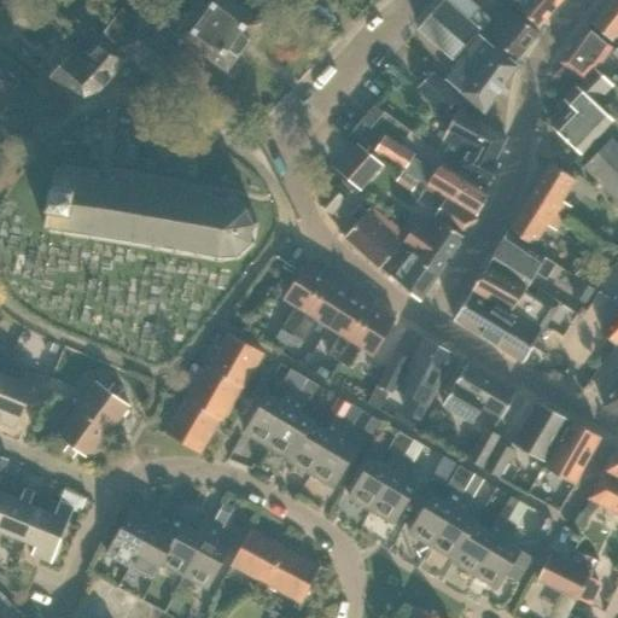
[(44,21),(53,10),(42,0),(36,0),(30,9),(44,21)]
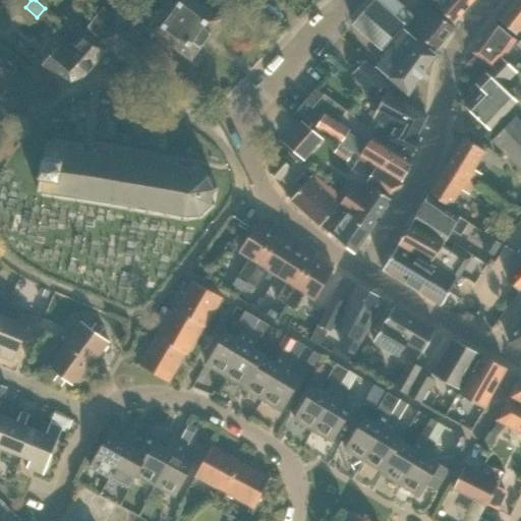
[(159,38),(191,60),(221,19),(193,0),(168,0),(149,30),(159,38)]
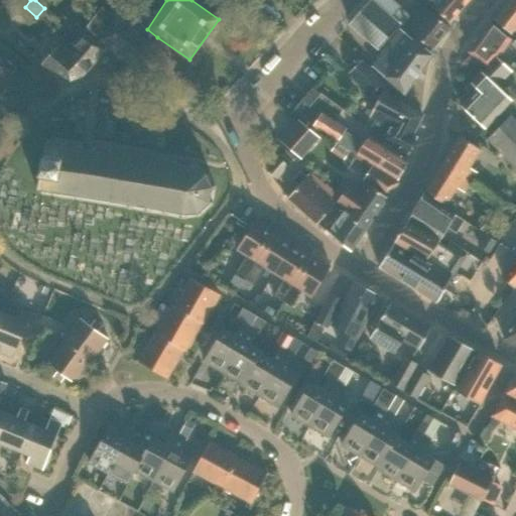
[(391,17),(372,0),(369,0),(349,23),(378,49),(400,25),(391,17)]
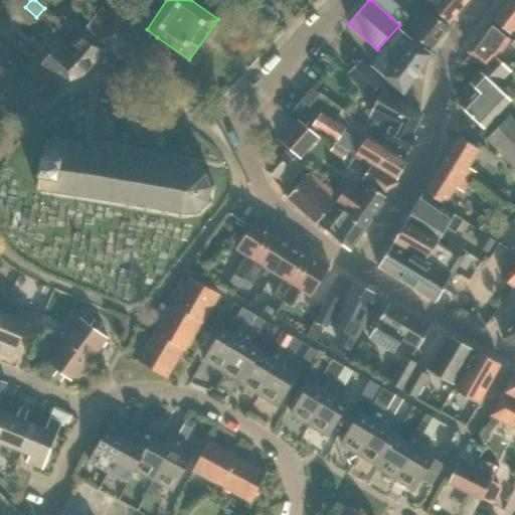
[(390,0),(371,0),(390,17),(399,7),(390,0)]
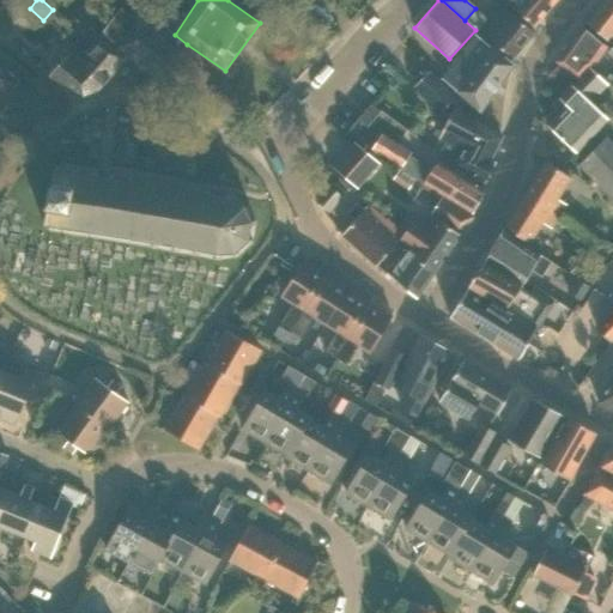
[(556,0),(503,0),(534,26),(556,0)]
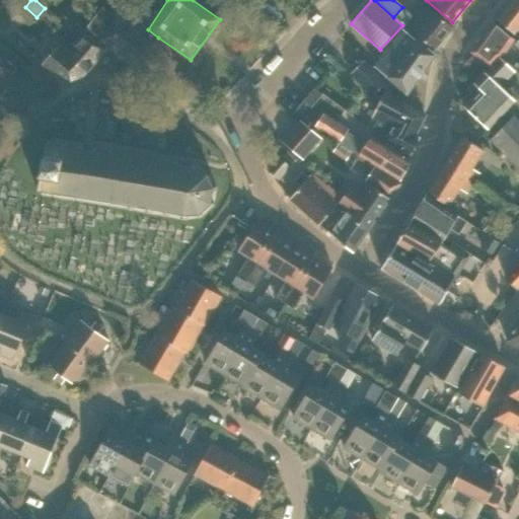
[(518,0),(512,0),(497,19),(514,34),(518,28),(518,0)]
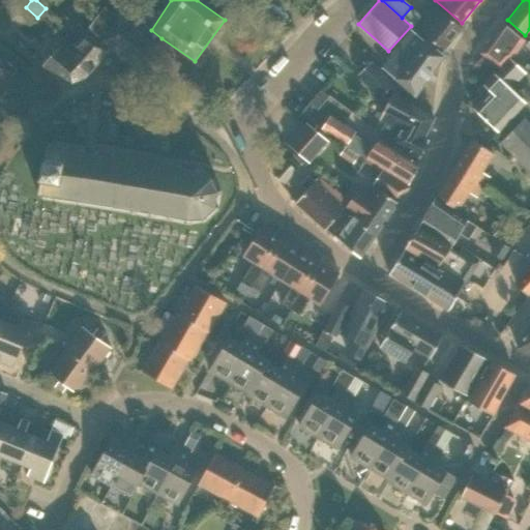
[(414,27),(443,51),(462,29),(433,4),(414,27)]
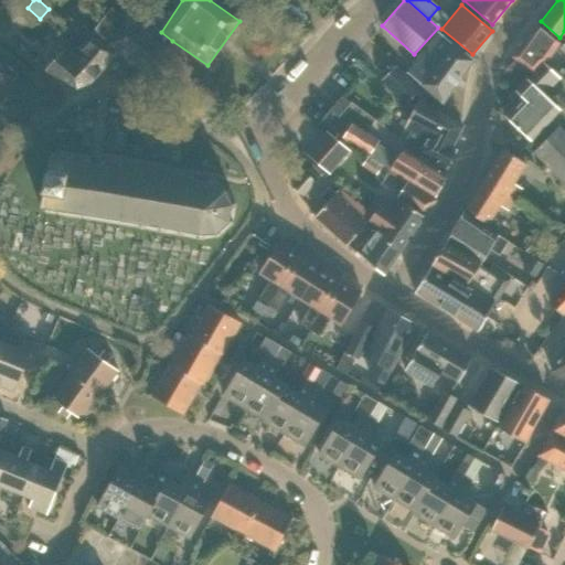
[(108,43),(108,44),(150,76),(170,51),(167,49),(172,41),(161,32),(153,27),(148,34),(127,19),(110,8),(93,32),(108,43)]
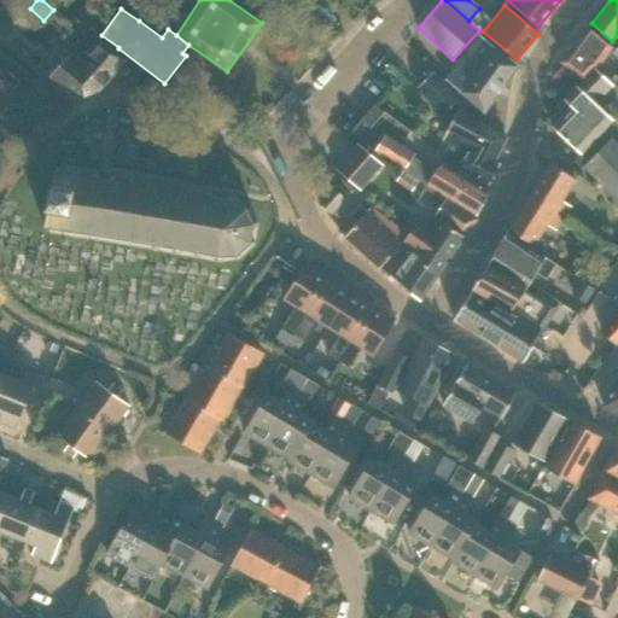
[(54,50),(65,58),(68,54),(104,85),(127,58),(92,28),(74,48),(62,39),(53,48),(54,50)]
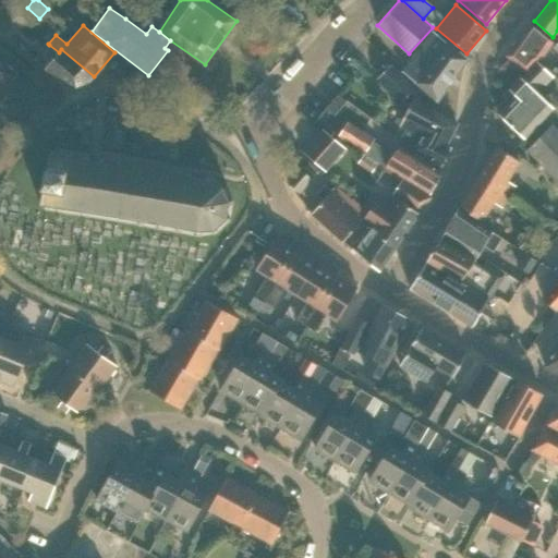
[(507,56),(526,71),(536,61),(537,62),(552,44),(530,25),(528,28),(525,27),(519,37),(520,38),(513,47),(507,56)]
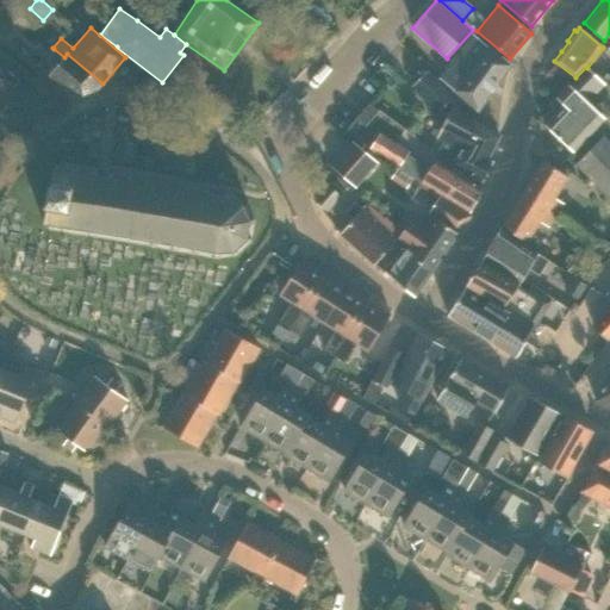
[(472,37),(439,82),(478,111),(511,66),(472,37)]
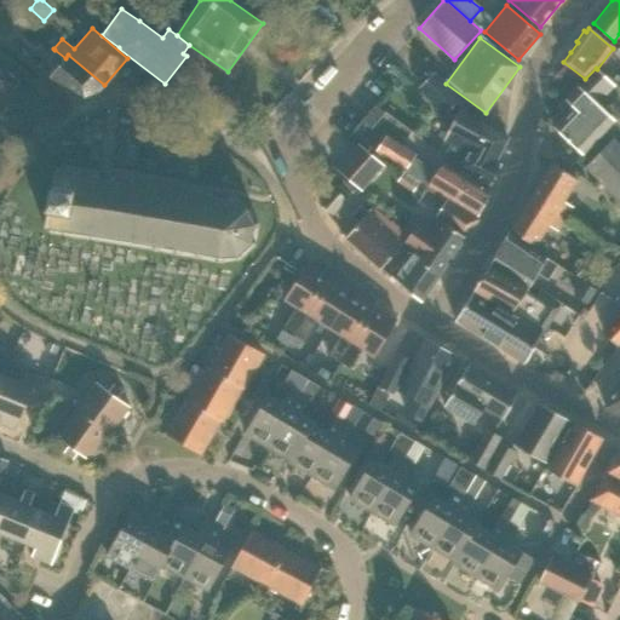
[(39,65),(50,75),(65,58),(55,50),(53,49),(39,65)]
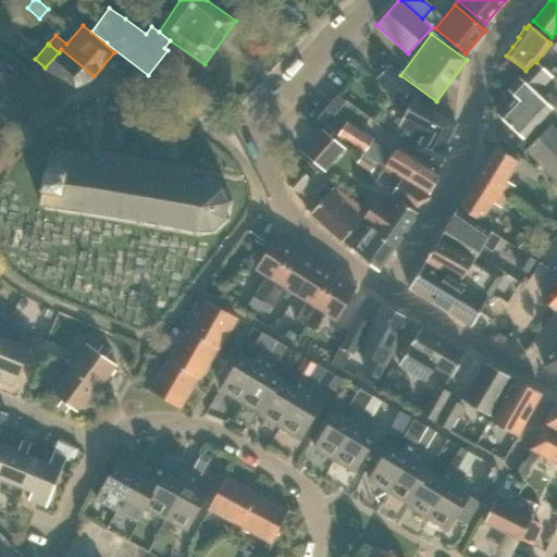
[(94,76),(61,49),(59,52),(45,67),(76,95),(94,76)]
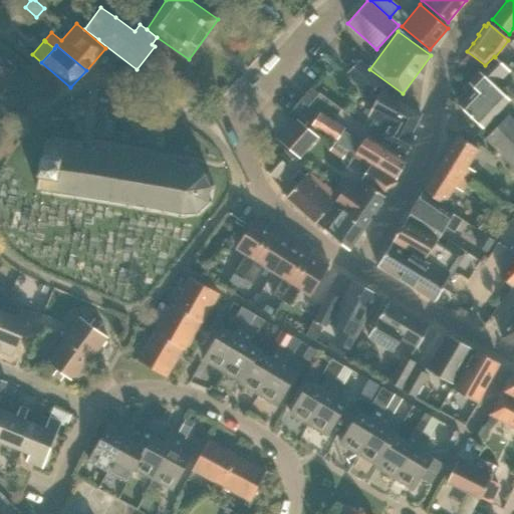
[(494,56),(485,65),(469,82),(475,88),(459,105),(483,127),(513,94),(513,88),(509,84),(502,92),(493,84),(507,68),(495,57),(494,56)]
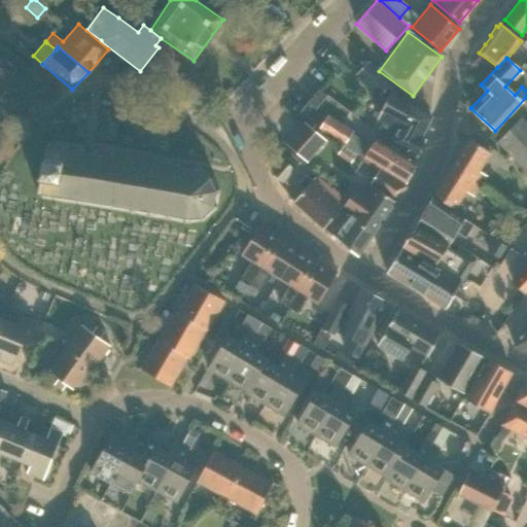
[(0,62),(0,73),(9,80),(18,70),(2,59),(0,62)]
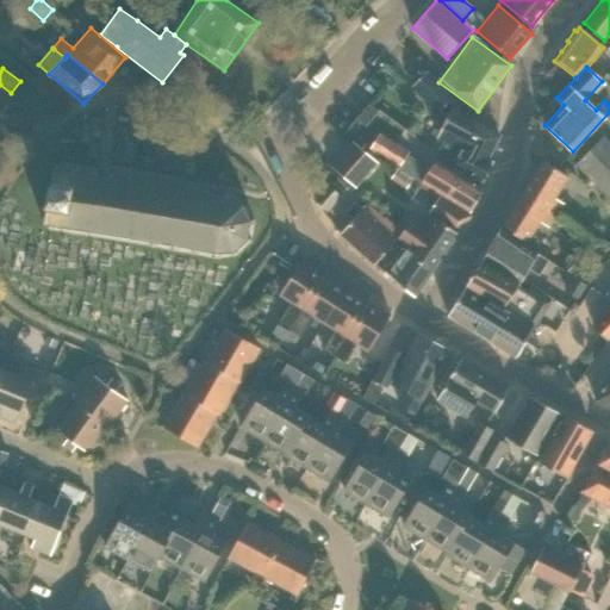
[(410,87),(441,119),(452,109),(458,104),(427,72),(410,87)]
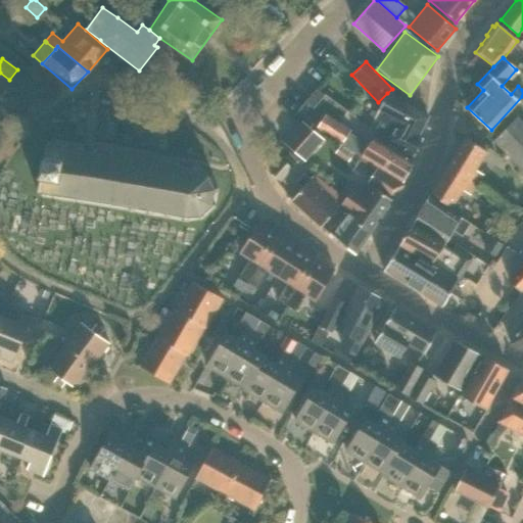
[(414,155),(422,139),(418,138),(429,116),(412,107),(413,106),(387,93),(374,117),(394,129),(387,142),(414,155)]
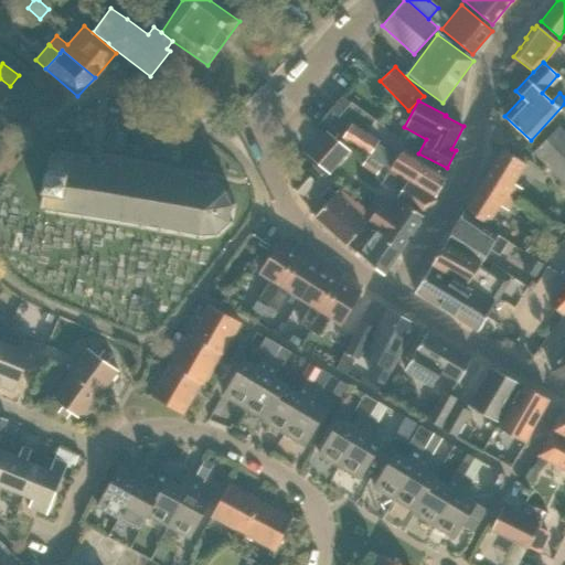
[(370,157),(377,144),(380,140),(353,124),(343,139),(370,157)]
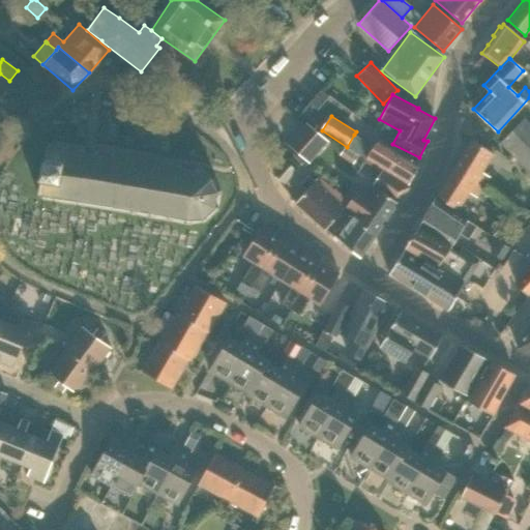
[(501,144),(529,171),(529,124),(525,119),(501,144)]
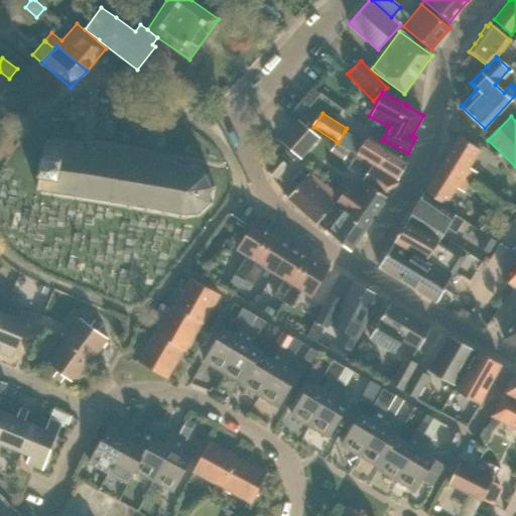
[(318,138),(298,120),(280,141),(300,159),(318,138)]
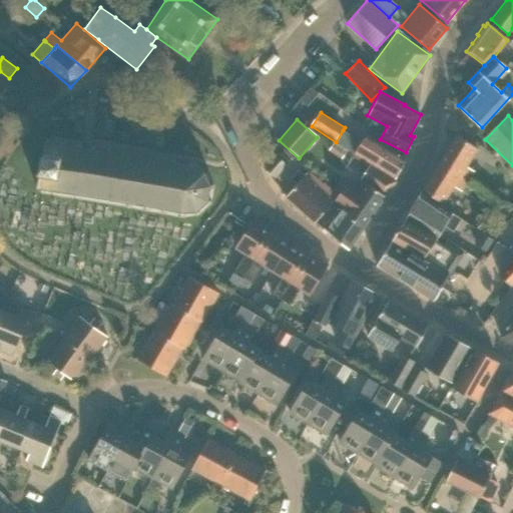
[(362,143),(343,130),(336,142),(348,149),(355,153),(360,158),(370,164),(395,180),(407,159),(367,134),(362,143)]
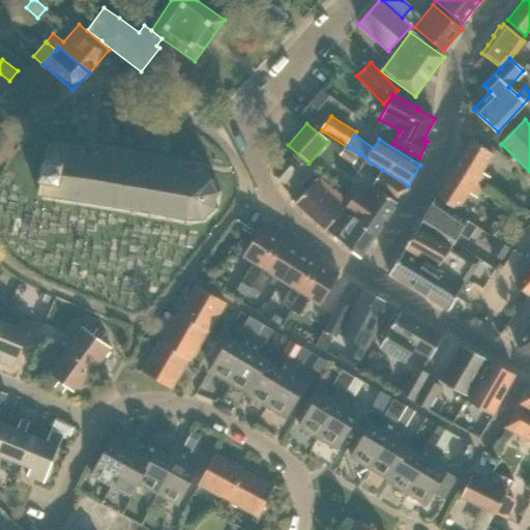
[(453,168),(482,187),(490,177),(481,172),(494,154),(471,139),(453,168)]
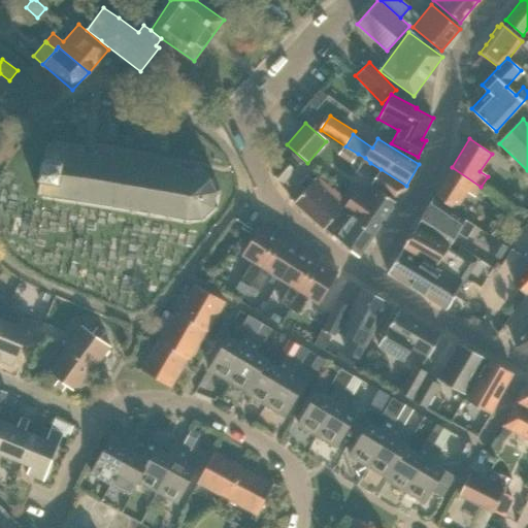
[(103,206),(187,224),(204,222),(218,209),(221,192),(212,175),(199,166),(47,143),(44,160),(41,179),(38,195),(103,206)]
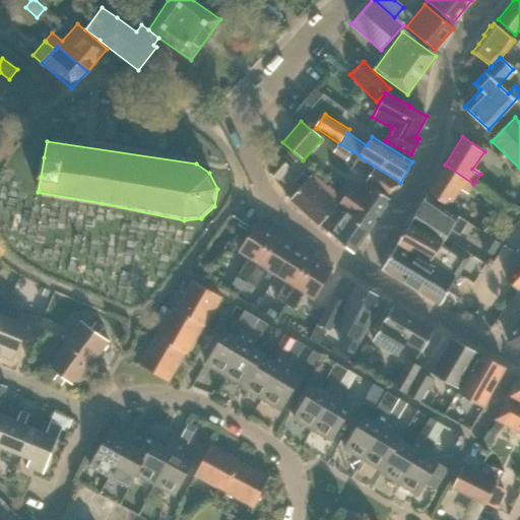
[(290,168),(298,160),(286,151),(280,158),(290,168)]
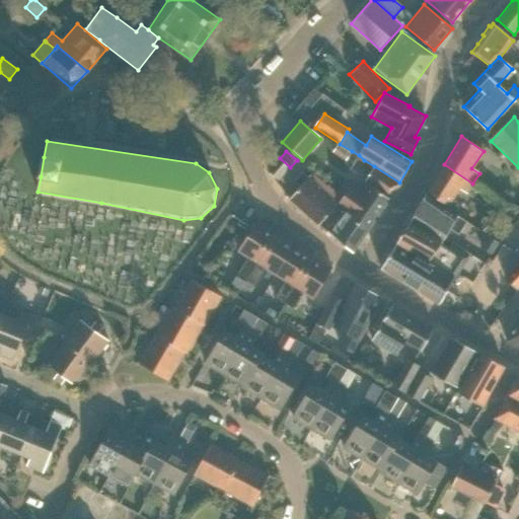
[(280,179),(290,167),(280,158),(279,157),(268,169),(280,179)]
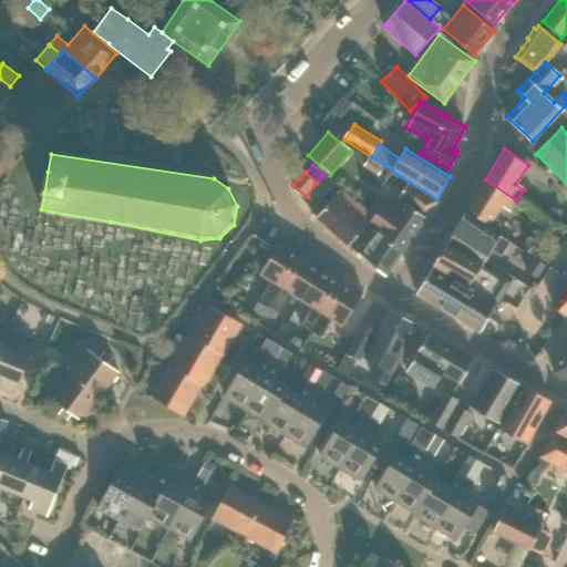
[(509,210),(516,200),(485,179),(466,209),(491,225),(502,206),(509,210)]
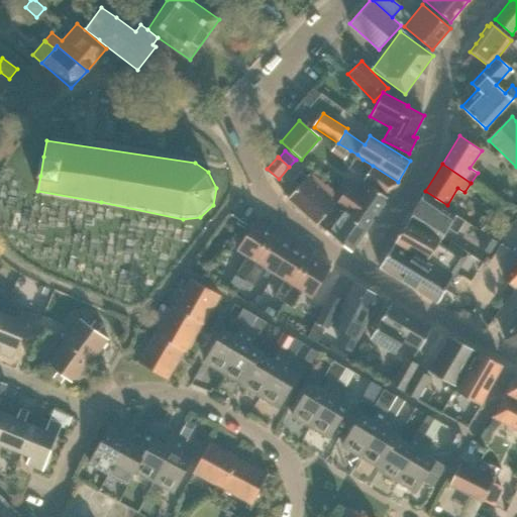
[(350,189),(337,203),(335,205),(366,231),(399,183),(398,182),(373,166),(363,181),(368,184),(359,196),(350,189)]
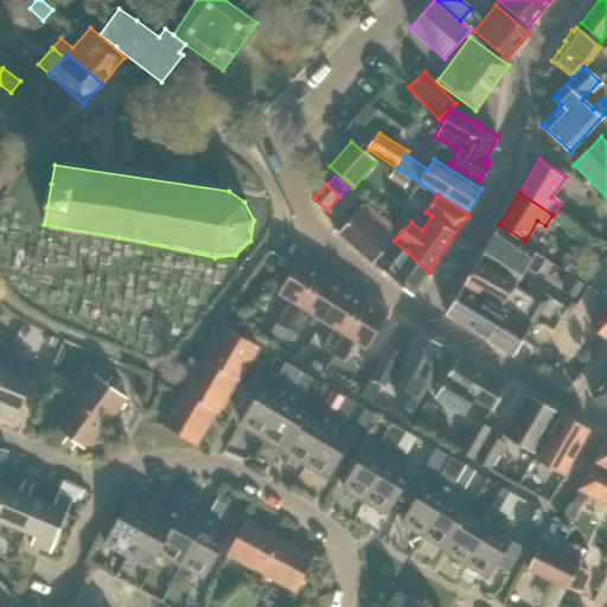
[(372,263),(394,241),(396,238),(362,208),(339,232),(372,263)]
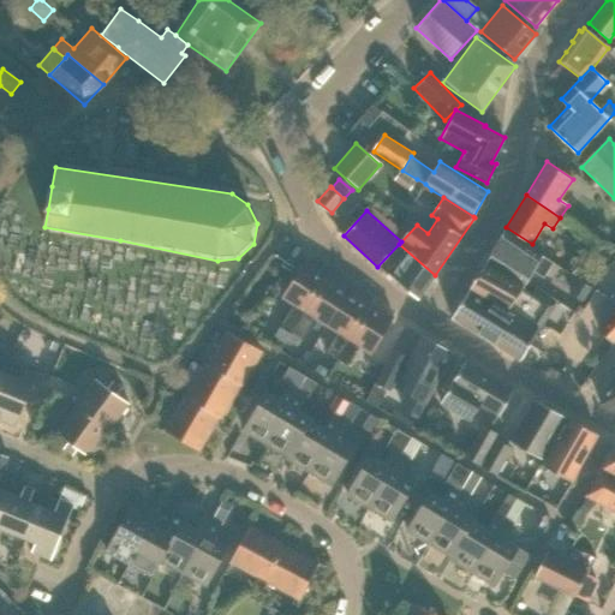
[(543,256),(505,231),(488,261),(526,282),(533,272),(544,278),(554,263),(543,256)]
